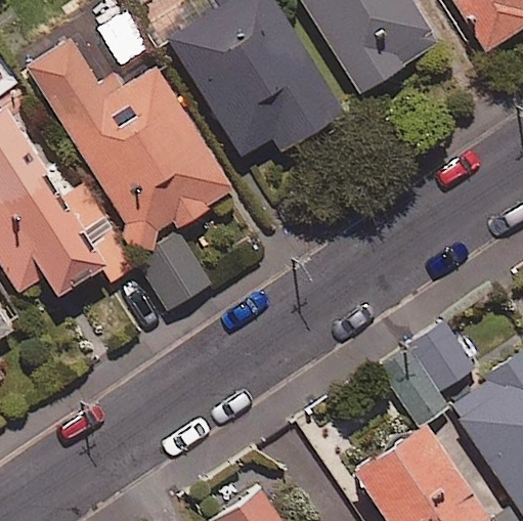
[(345,114),(271,0),(213,0),(164,32),(244,156),(274,136),(285,153),(345,114)]
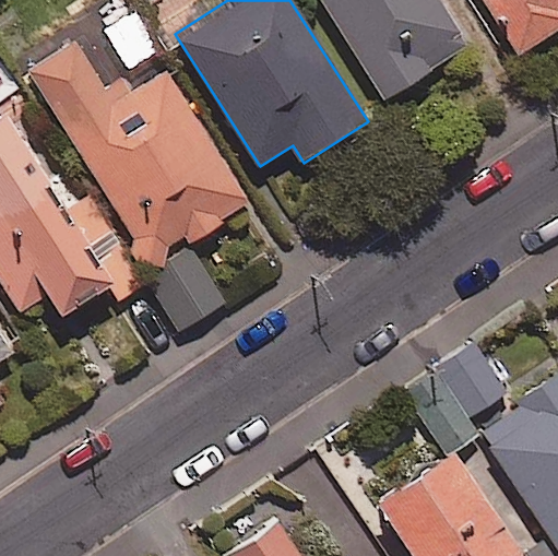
[(322,0),(386,98),(470,46),(440,0),(322,0)]
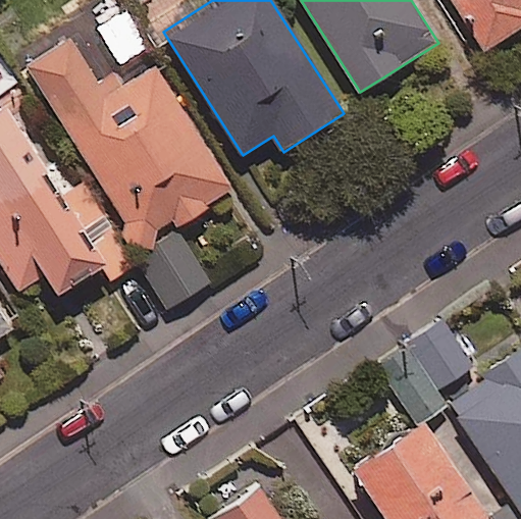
[(450,0),(481,50),(520,24),(520,0),(450,0)]
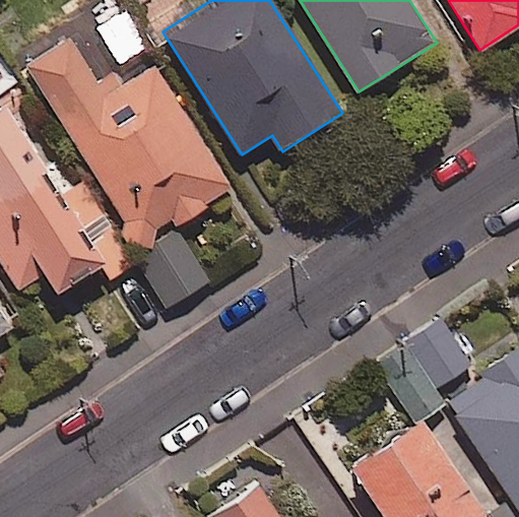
[(107,97),(70,39),(27,65),(149,260),(142,264),(169,306),(211,278),(177,224),(233,189),(155,66),(107,97)]
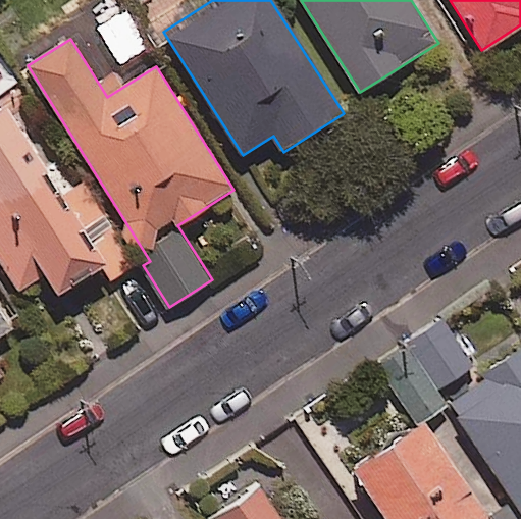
[(105,266),(8,112),(0,117),(0,259),(19,290),(44,274),(57,296),(105,266)]
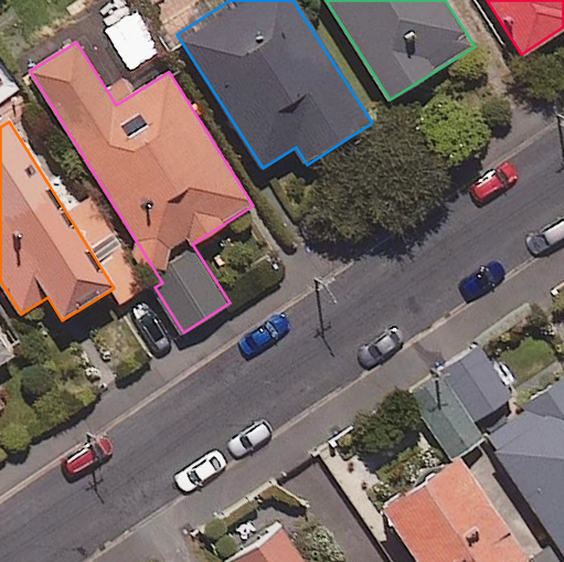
[(0,366),(16,357),(0,332),(0,366)]
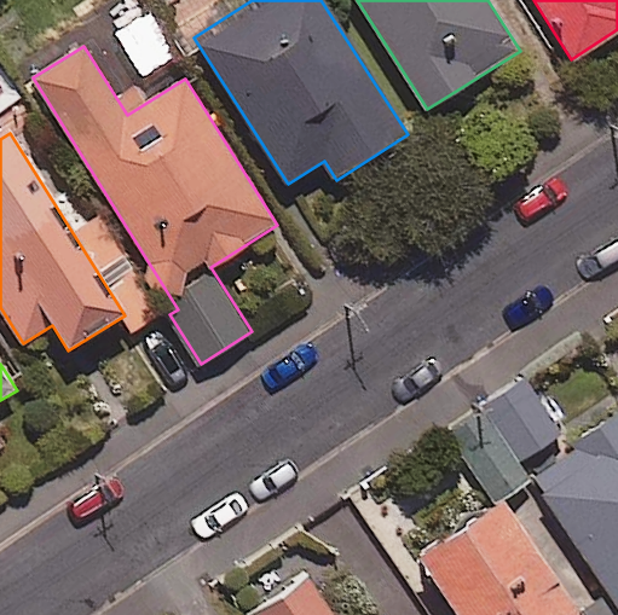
[(564,431),(526,379),(480,412),(518,464),(564,431)]
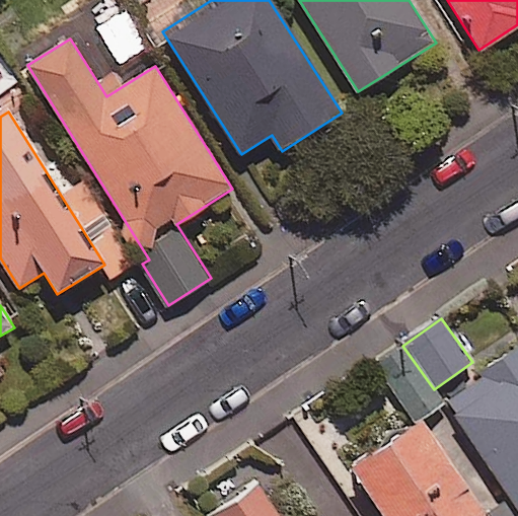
[(517,348),(442,397),(517,515),(517,348)]
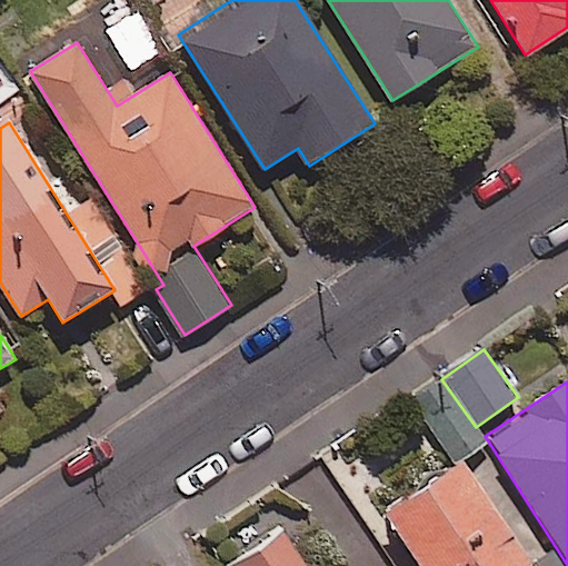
[(532,565),(464,464),(384,518),(416,565),(532,565)]
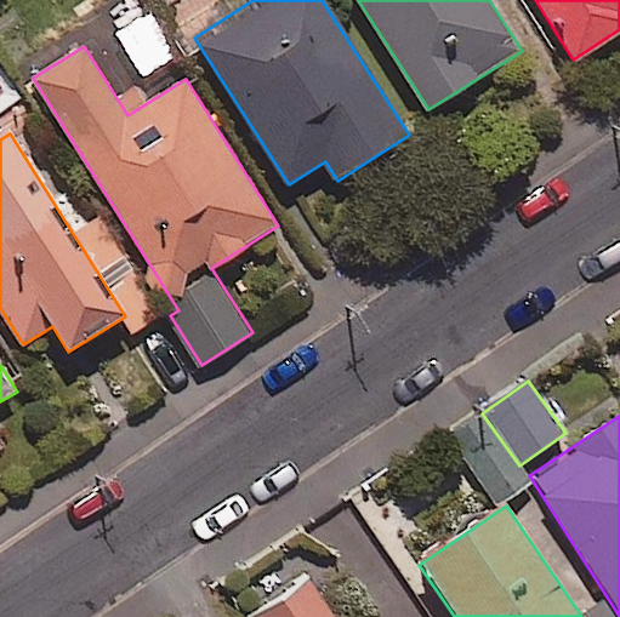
[(335,616),(311,580),(255,616),(335,616)]
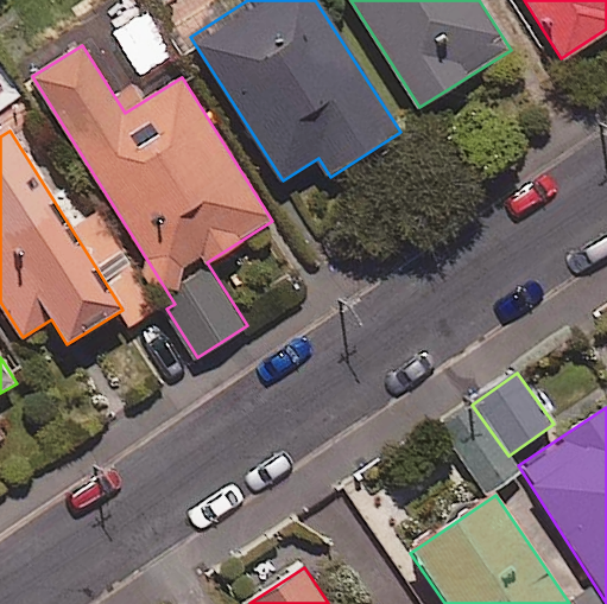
All buildings are outlined.
